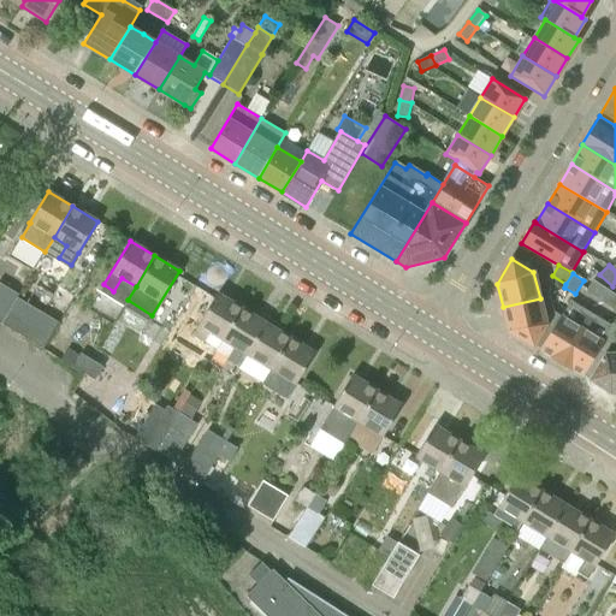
[(586,290),(600,300),(608,290),(593,279),(586,290)]
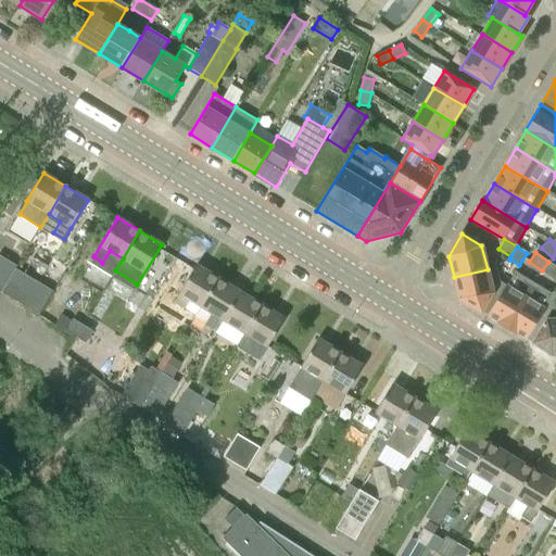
[(0,291),(1,292),(15,267),(16,265),(0,254),(0,291)]
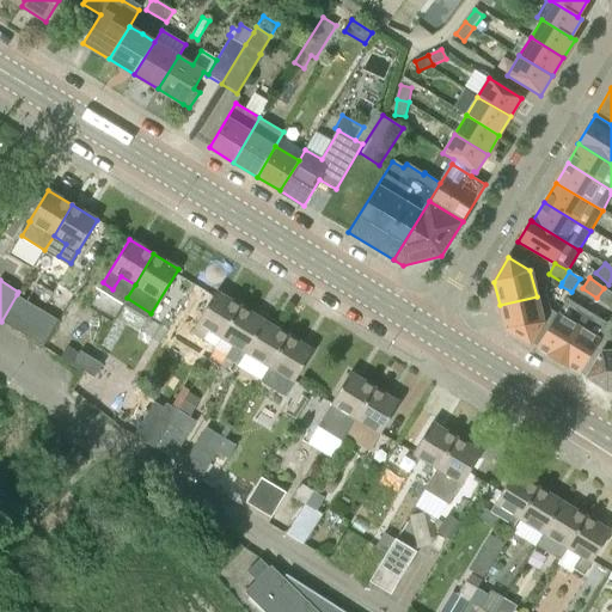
[(611,293),(604,288),(597,298),(611,308),(611,305),(611,293)]
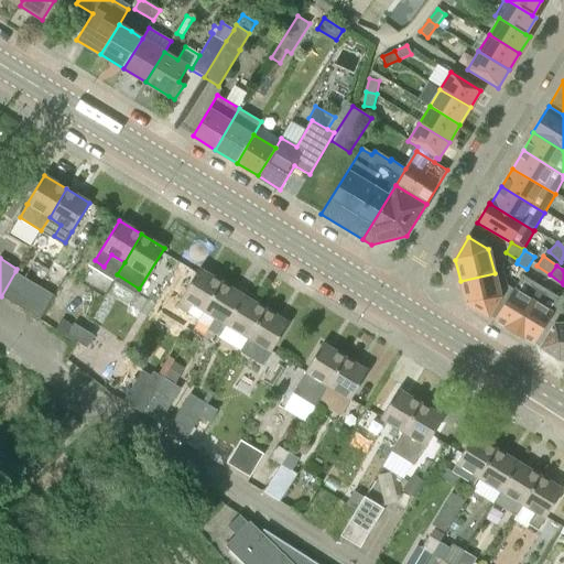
[(193,304),(204,311),(220,282),(198,269),(176,304),(188,312),(193,304)]
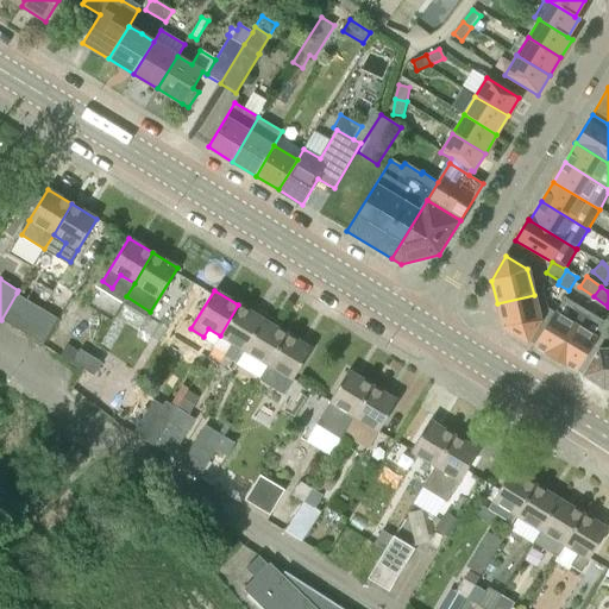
[(17,293),(1,320),(25,334),(42,344),(57,316),(17,293)]
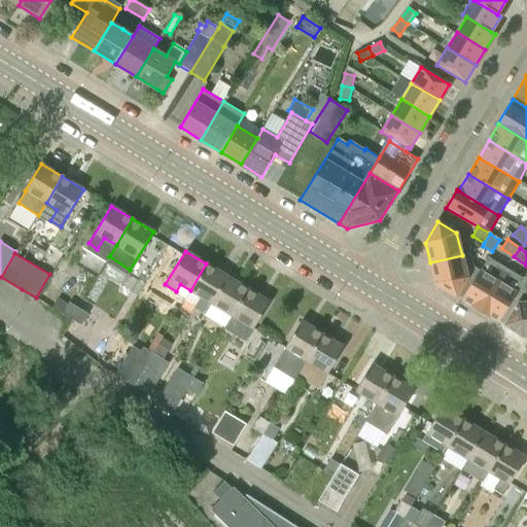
[(470,253),(462,255),(430,262),(434,283),(464,301),(482,272),(473,267),(470,253)]
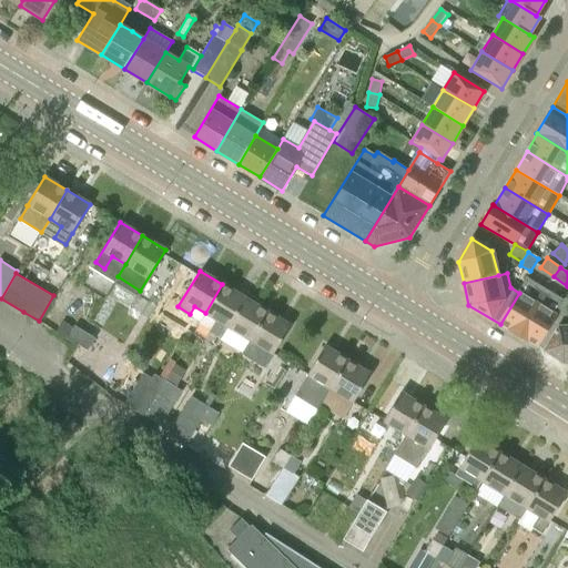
[(528,279),(519,293),(500,324),(518,335),(546,290),(528,279)]
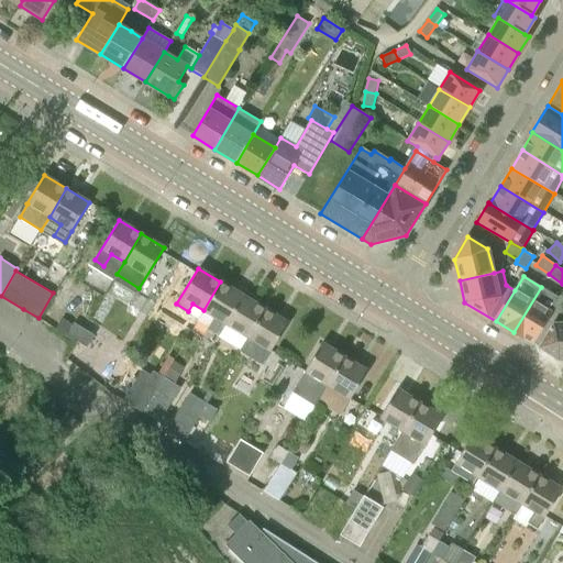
[(220,282),(203,310),(214,317),(208,328),(219,335),(225,323),(242,295),(220,282)]
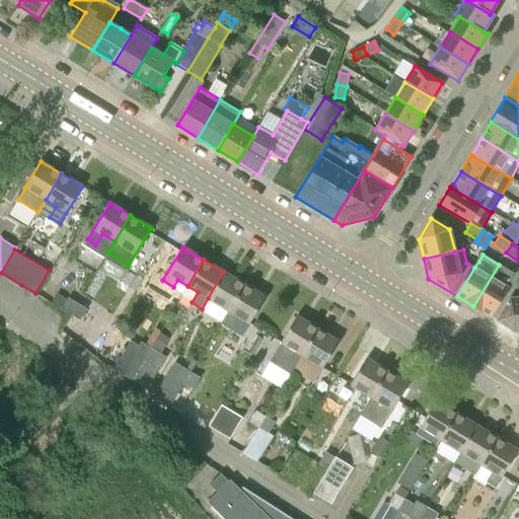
[(499,265),(473,306),(491,316),(515,275),(499,265)]
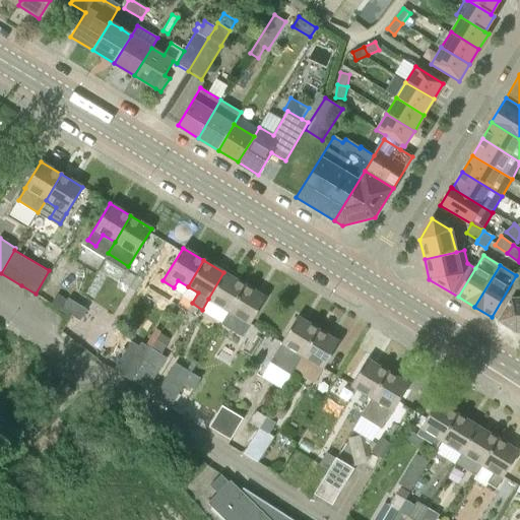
[(223,272),(208,299),(229,311),(244,285),(223,272)]
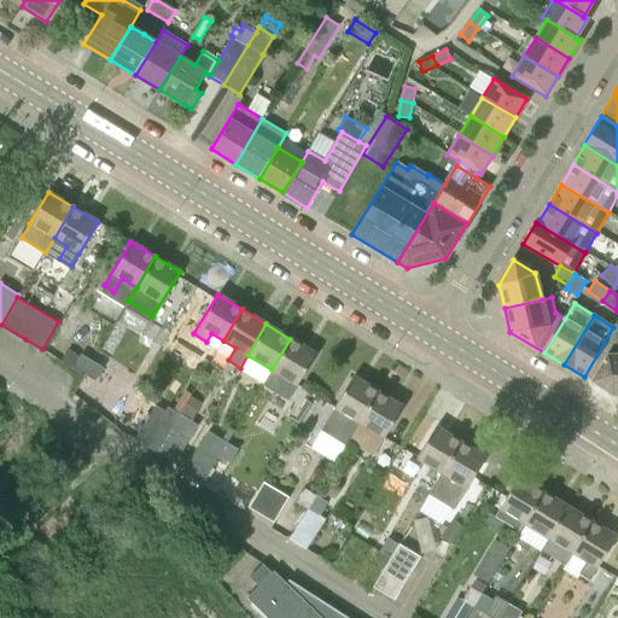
[(617,392),(617,326),(616,325),(613,327),(584,377),(611,392),(617,392)]
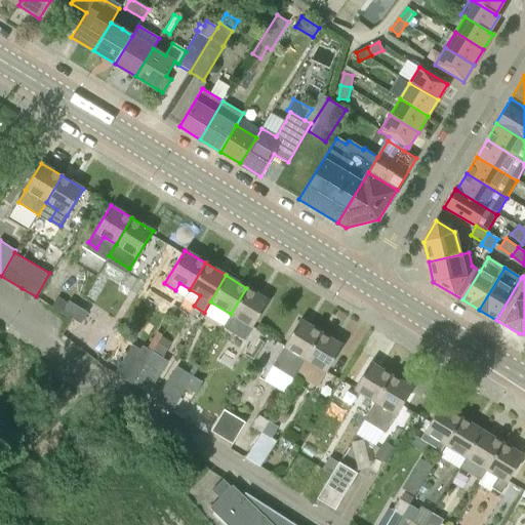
[(246,288),(231,314),(231,315),(224,327),(244,339),(246,336),(268,300),(246,288)]
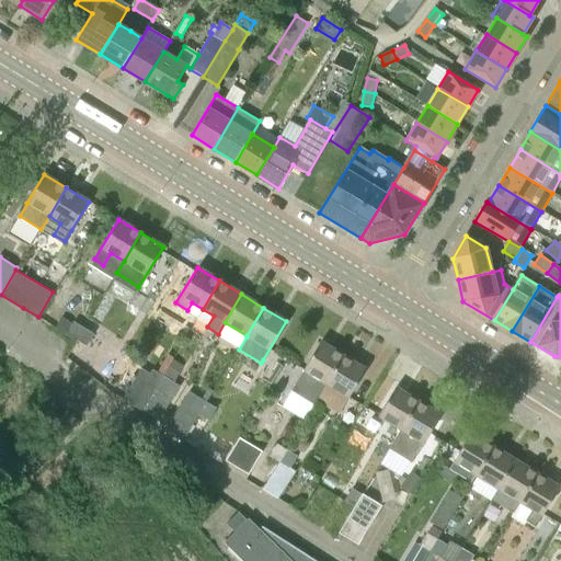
[(55,325),(66,332),(71,322),(61,317),(55,325)]
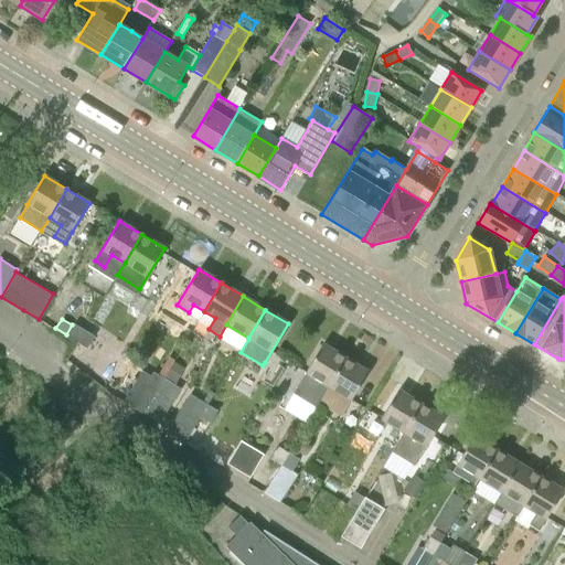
[(66,337),(76,342),(84,330),(75,323),(66,337)]
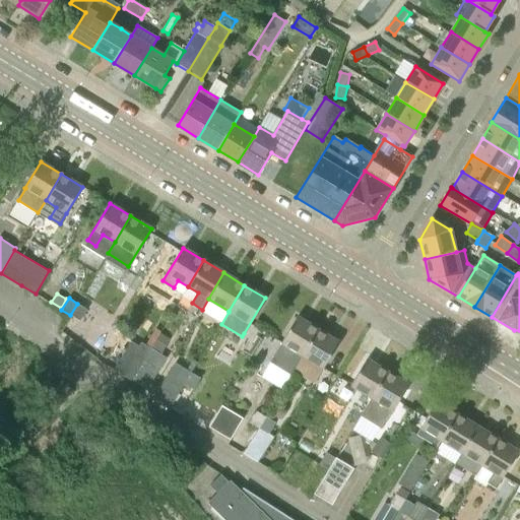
[(77,304),(70,315),(80,322),(87,309),(82,306),(77,304)]
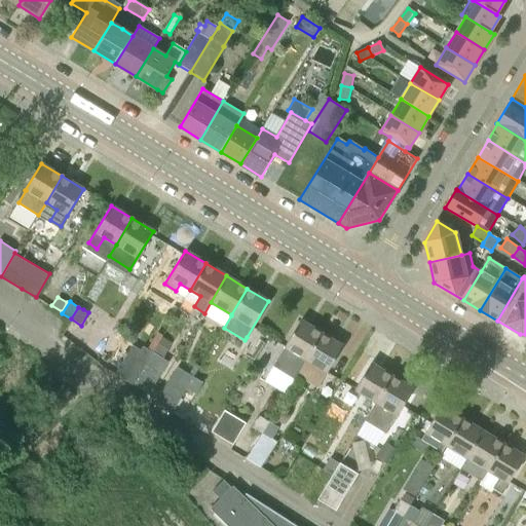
[(294,378),(305,360),(322,333),(301,321),(273,366),(294,378)]
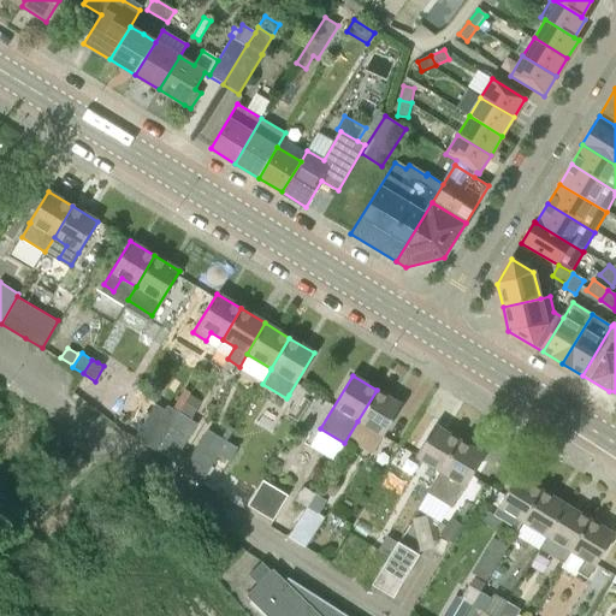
[(142,442),(155,450),(184,402),(190,394),(184,389),(172,409),(167,407),(159,420),(157,419),(142,442)]
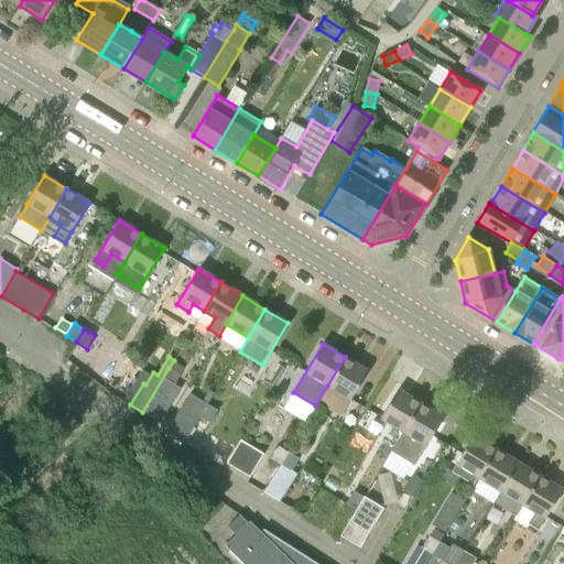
[(368,371),(345,357),(327,386),(350,400),(368,371)]
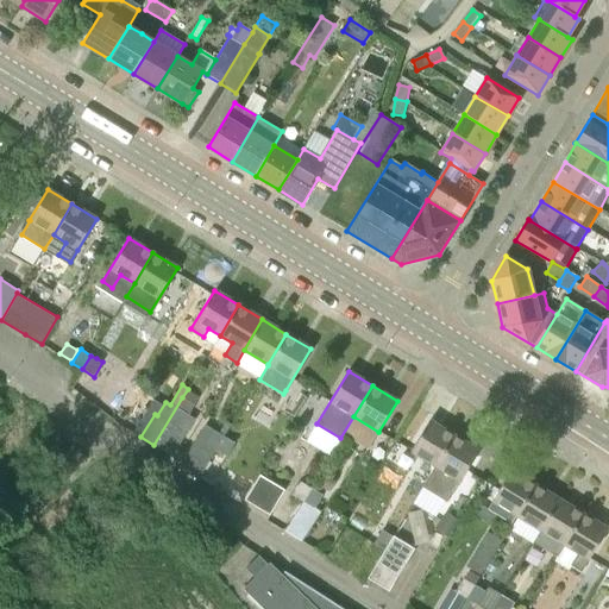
[(182,397),(154,445),(154,446),(171,458),(184,438),(183,437),(195,419),(188,414),(194,405),(182,397)]
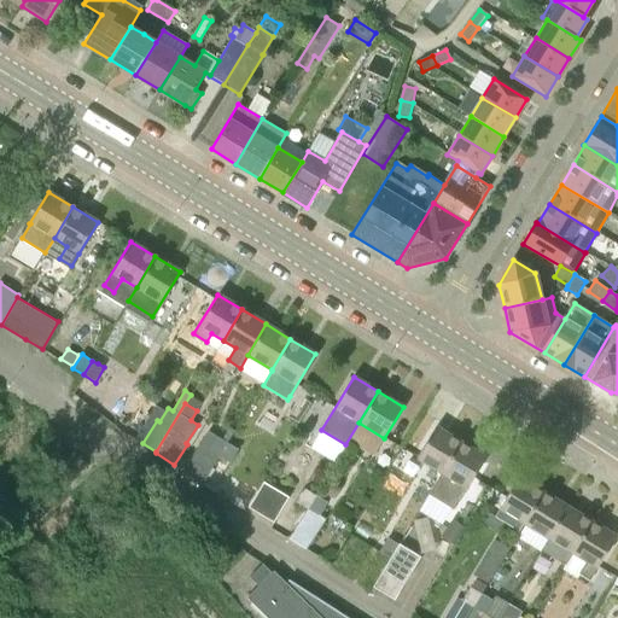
[(417,459),(441,473),(461,442),(437,427),(417,459)]
